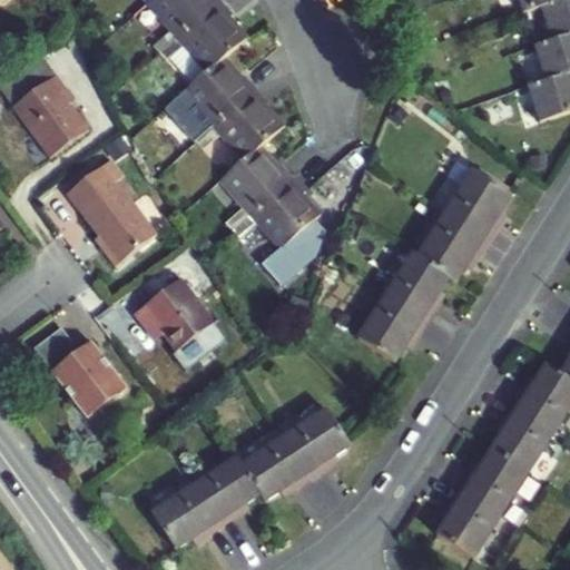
[(151,40),(157,47),(210,0),(149,0),(158,9),(155,12),(167,26),(151,40)]
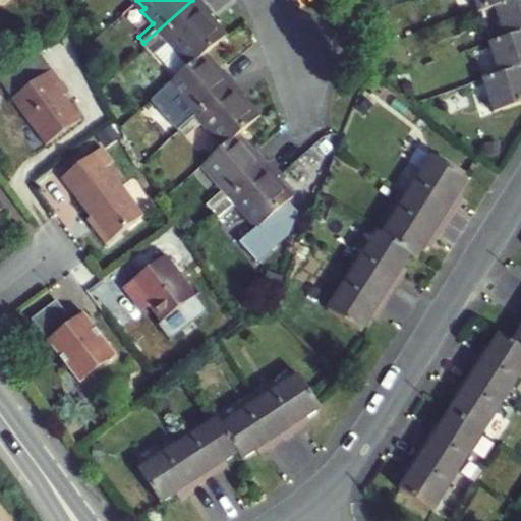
[(206,0),(192,0),(143,43),(150,50),(165,37),(175,49),(178,46),(190,59),(197,52),(223,29),(207,11),(212,7),(206,0)]
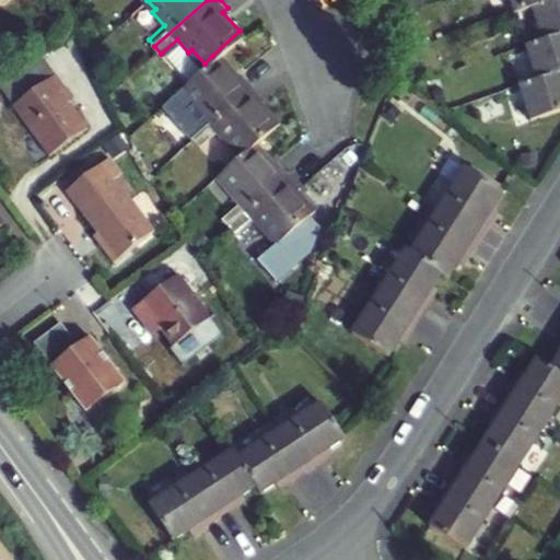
[(559,0),(539,0),(533,2),(544,35),(559,28),(559,0)]
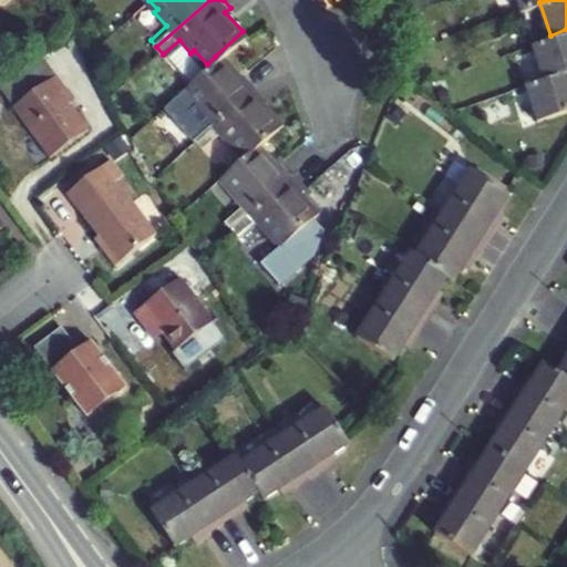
[(532,41),(543,75),(566,68),(566,29),(550,35),(532,41)]
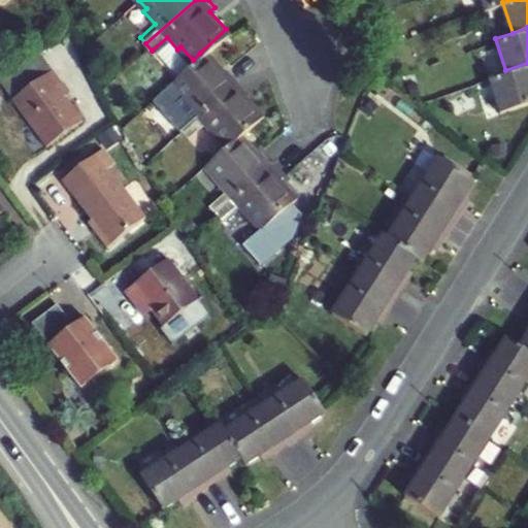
[(169,122),(176,131),(233,81),(222,68),(217,72),(200,53),(193,60),(166,84),(178,98),(175,101),(183,109),(169,122)]
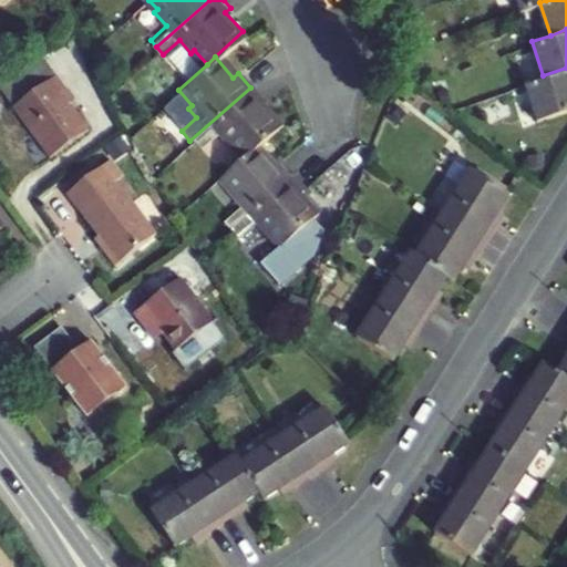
[(71,91),(51,65),(7,99),(28,126),(31,124),(48,147),(83,121),(64,95),(71,91)]
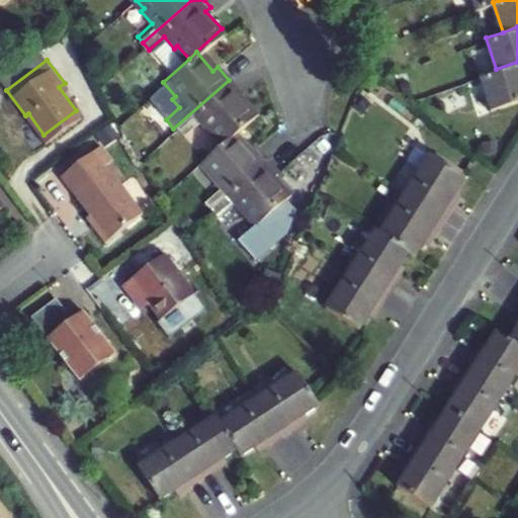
[(517,62),(496,69),(479,74),(489,107),(517,97),(517,62)]
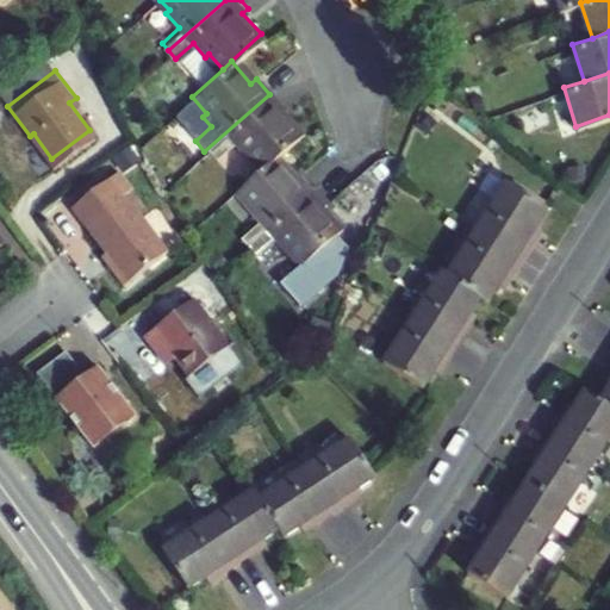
[(242,154),(256,169),(271,155),(296,132),(278,113),(282,109),(269,94),(204,151),(211,159),(228,144),(238,156),(242,154)]
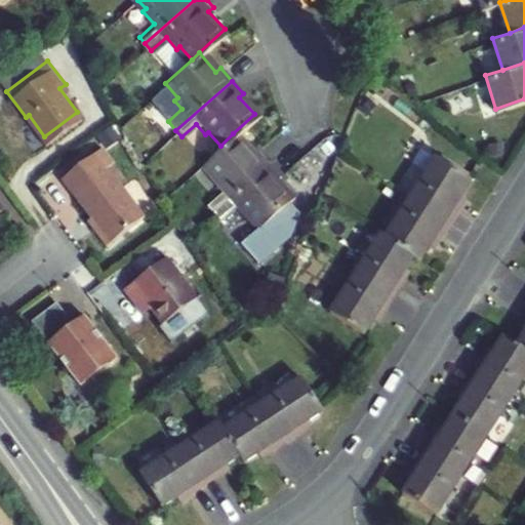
[(233,133),(220,146),(200,165),(213,179),(210,182),(217,191),(203,203),(209,210),(265,159),(254,149),(250,153),(233,133)]
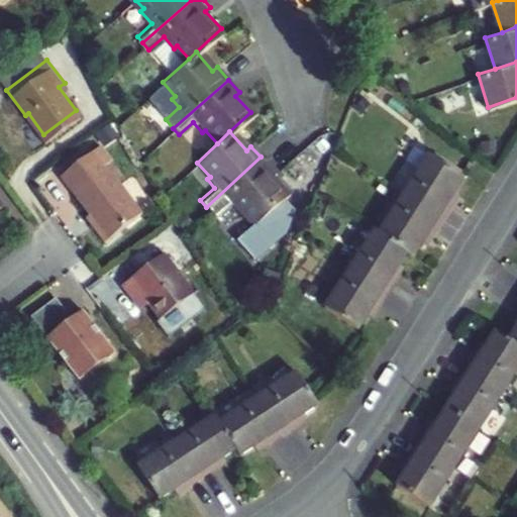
[(109,240),(144,214),(109,166),(117,161),(104,143),(65,172),(98,217),(94,220),(109,240)]
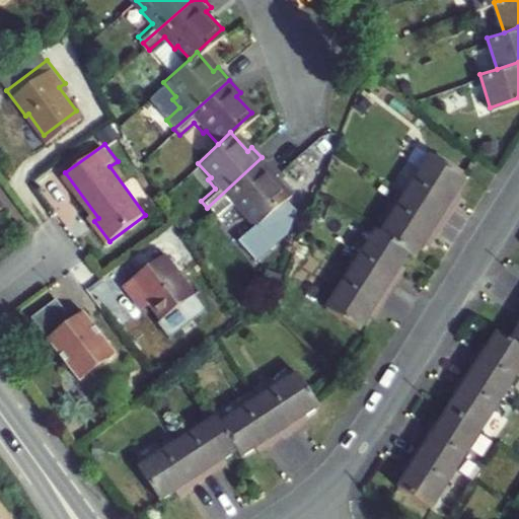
[(409,192),(446,215),(455,202),(451,199),(466,173),(433,152),(409,192)]
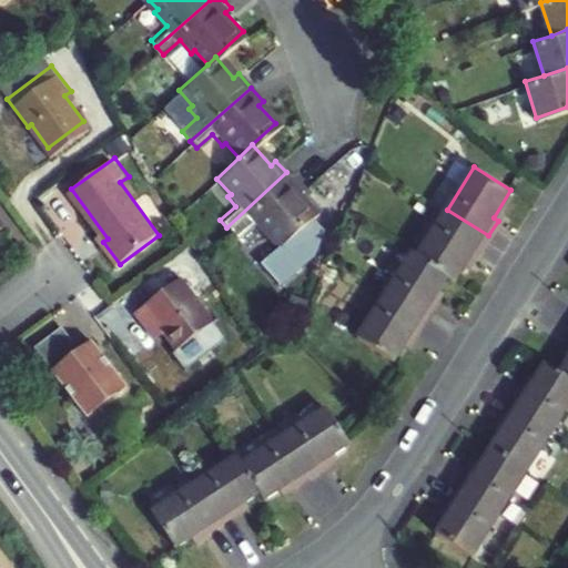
[(286,172),(226,227),(233,235),(250,221),(262,234),(265,232),(274,242),(311,210),(294,191),(298,186),(286,172)]
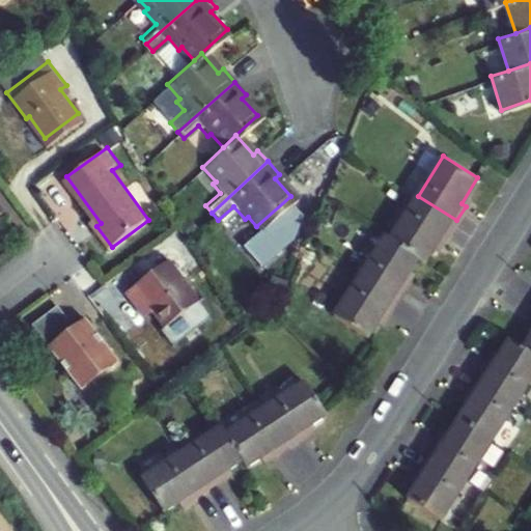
[(456,220),(418,196),(392,236),(420,254),(427,258),(444,231),(448,233),(456,220)]
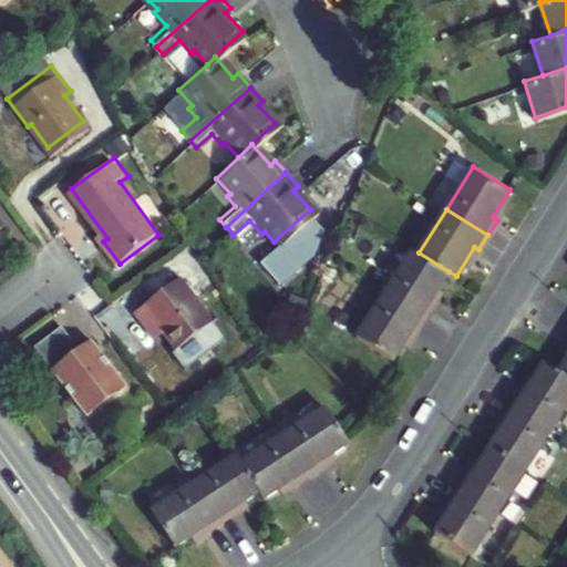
[(383,291),(428,318),(435,305),(431,301),(449,271),(419,253),(411,248),(383,291)]
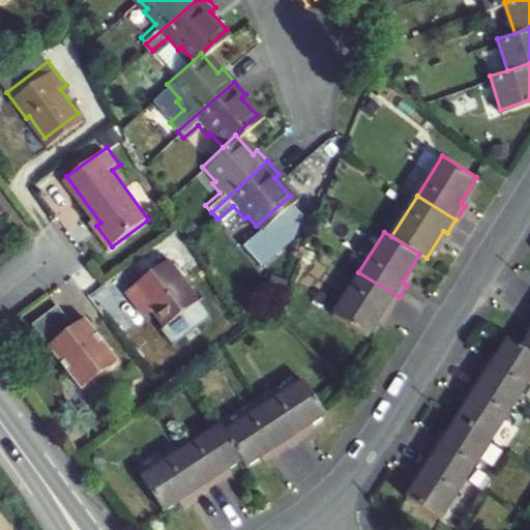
[(167,259),(123,291),(135,305),(140,302),(146,312),(150,308),(163,325),(197,299),(167,259)]
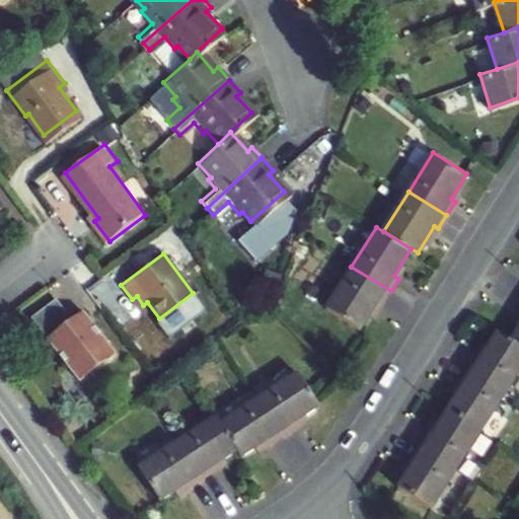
[(391,291),(351,267),(325,307),(360,328),(376,303),(381,306),(391,291)]
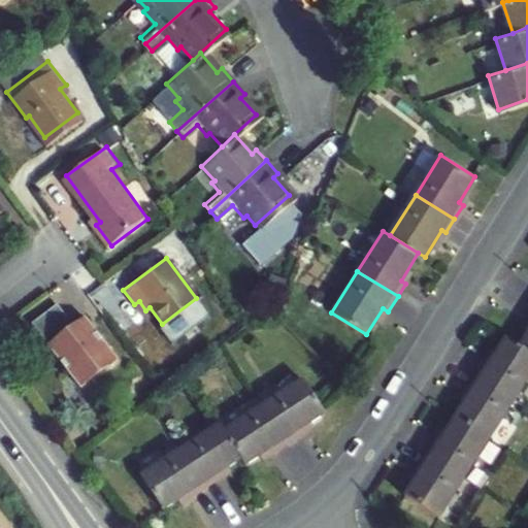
[(141,314),(145,310),(139,301),(134,304),(141,314)]
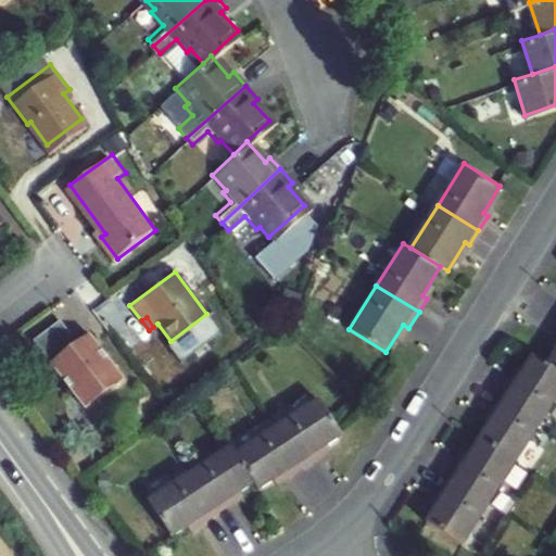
[(123,377),(90,332),(77,341),(60,318),(33,337),(84,406),(123,377)]
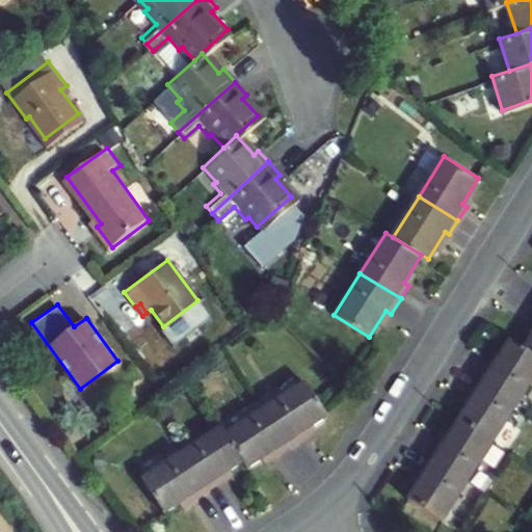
[(531,333),(522,349),(531,355),(531,333)]
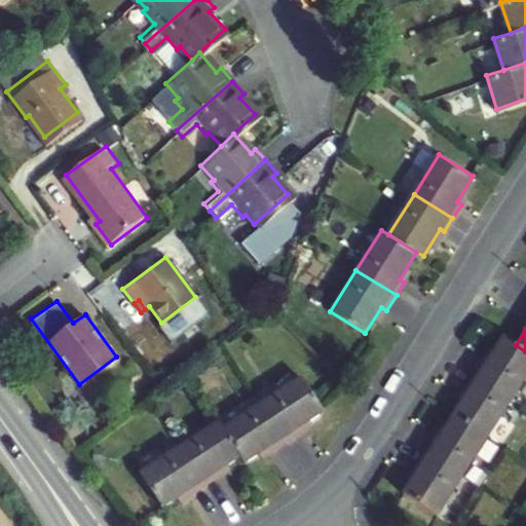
[(525,351),(516,345),(502,337),(485,366),(481,364),(474,374),(513,398),(525,375),(525,351)]
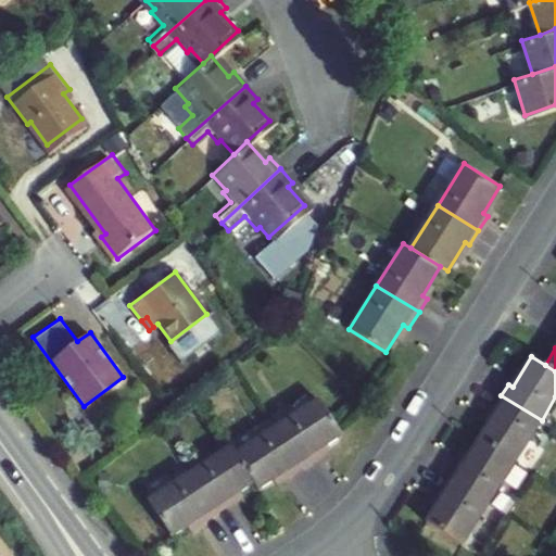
[(274,420),(301,460),(315,451),(313,446),(339,429),(315,393),(274,420)]
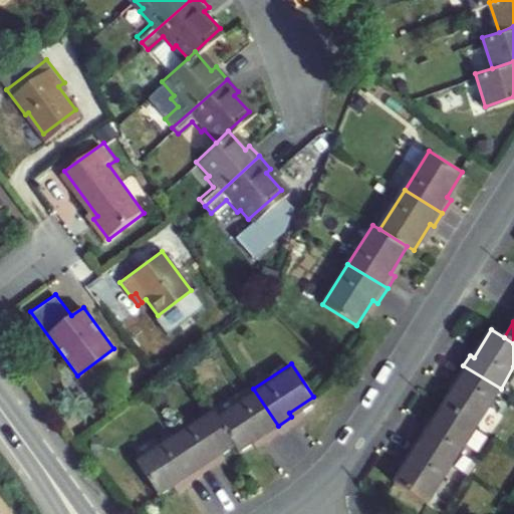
[(501,389),(463,365),(453,382),(457,384),(444,406),(478,427),(501,389)]
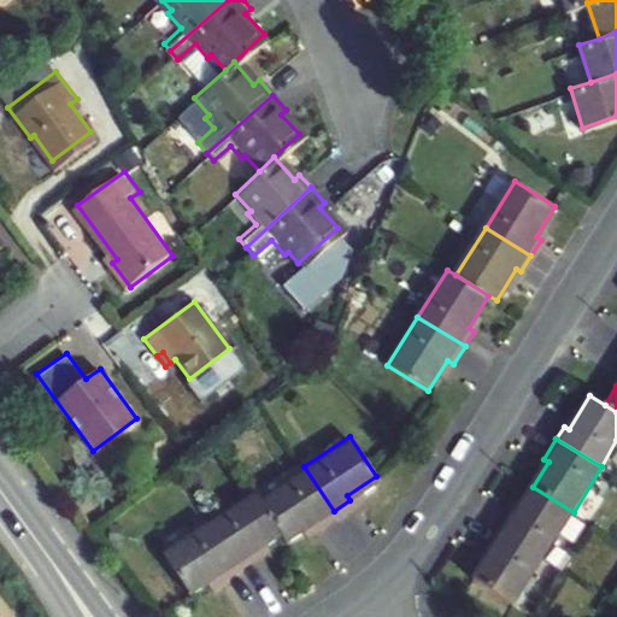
[(334,511),(304,466),(257,497),(281,532),(285,538),(312,518),(316,523),(334,511)]
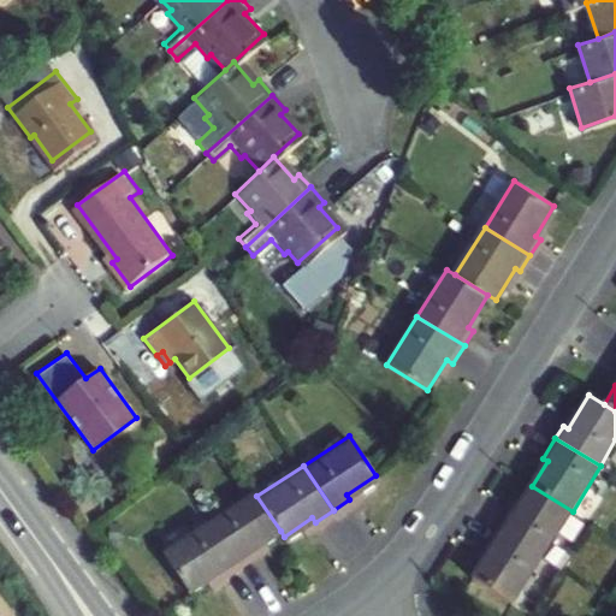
[(499,529),(544,558),(573,511),(532,486),(511,520),(507,516),(499,529)]
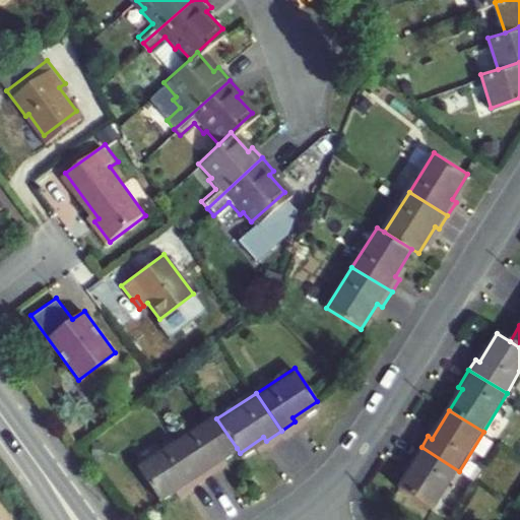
[(176,439),(202,476),(214,468),(211,464),(237,448),(216,418),(213,413),(176,439)]
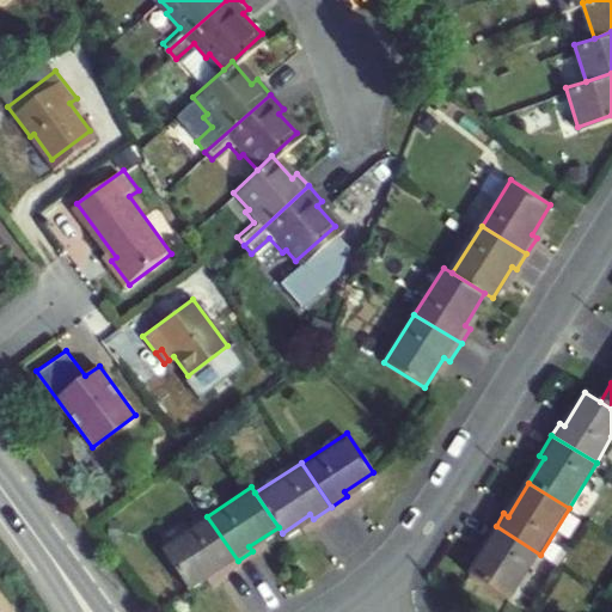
[(238,561),(207,516),(163,548),(190,587),(218,568),(220,573),(238,561)]
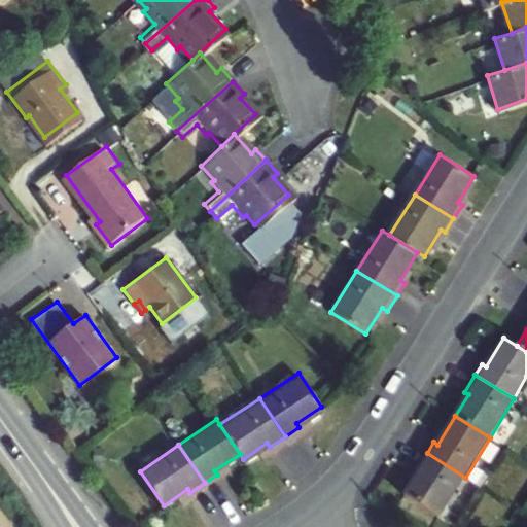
[(465,478),(427,453),(417,470),(420,472),(403,498),(438,520),(465,478)]
